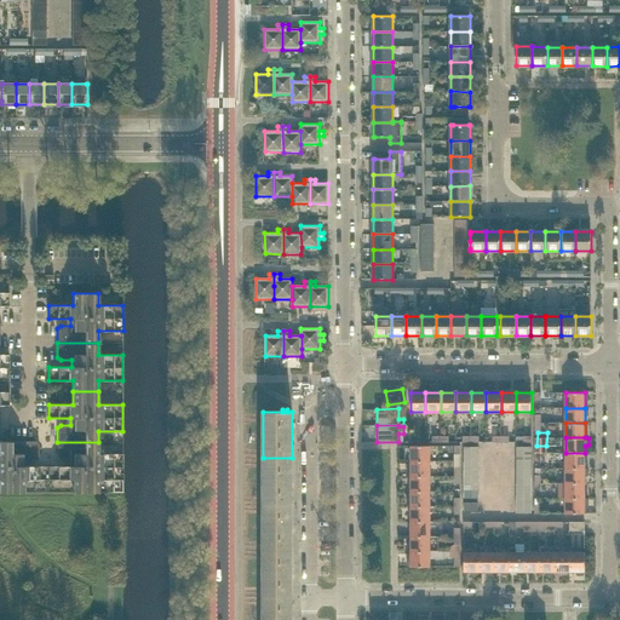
[(46,480),(46,466),(26,466),(26,459),(36,459),(39,457),(39,445),(36,442),(0,441),(0,492),(23,492),(24,480),(46,480)]
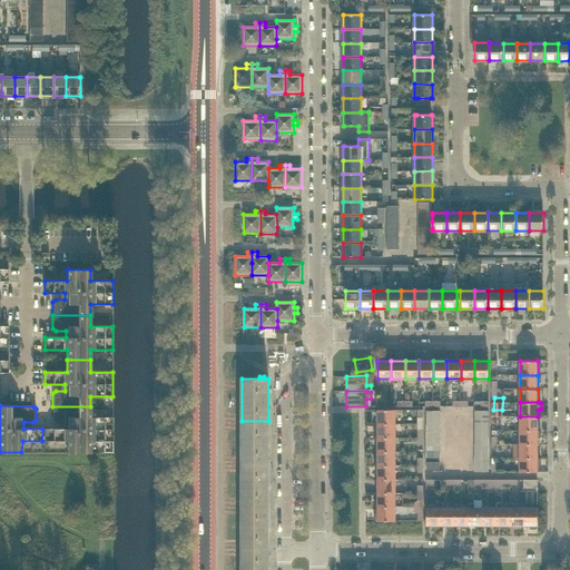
[(42,429),(42,441),(67,442),(67,452),(90,452),(90,442),(112,442),(112,418),(90,418),(90,406),(52,406),(52,420),(56,422),(65,422),(65,429),(42,429)]
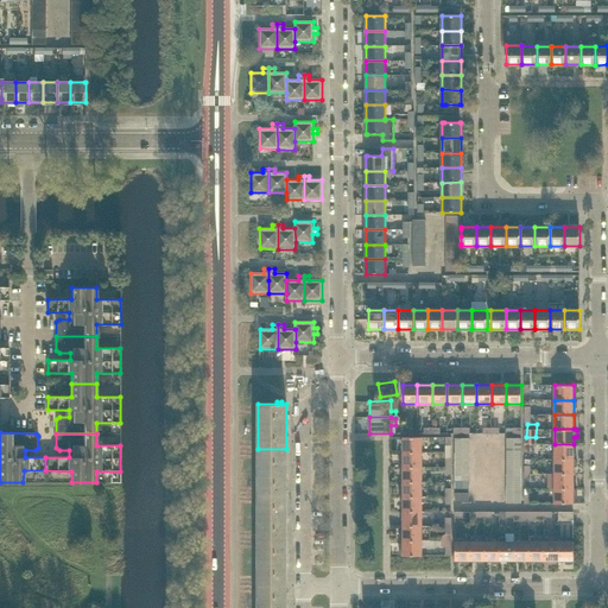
[(403,453),(422,453),(422,437),(403,437),(403,453)]
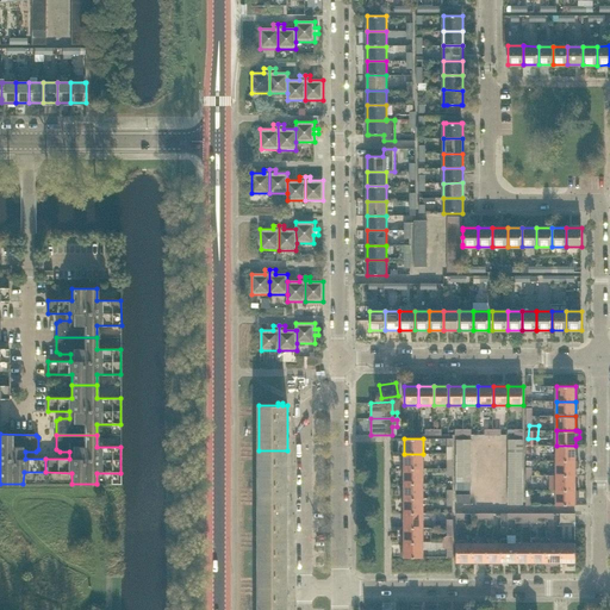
[(556,460),(576,460),(576,446),(556,446),(556,460)]
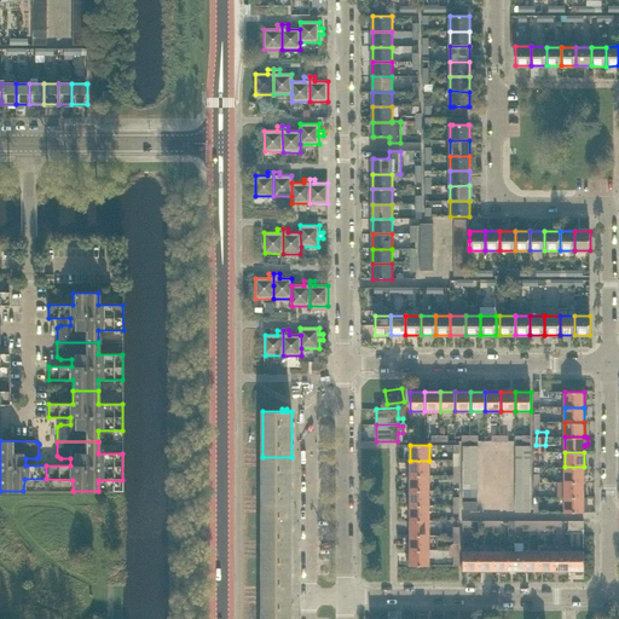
[(291,503),(291,457),(262,457),(262,503),(291,503)]
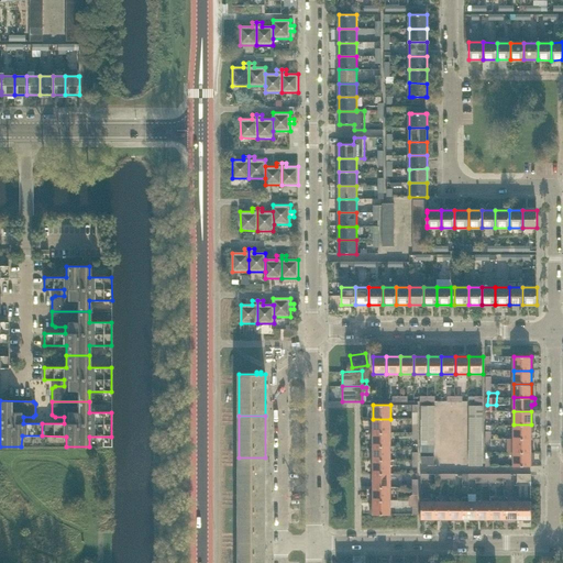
[(373,433),(390,432),(390,419),(373,419),(373,433)]
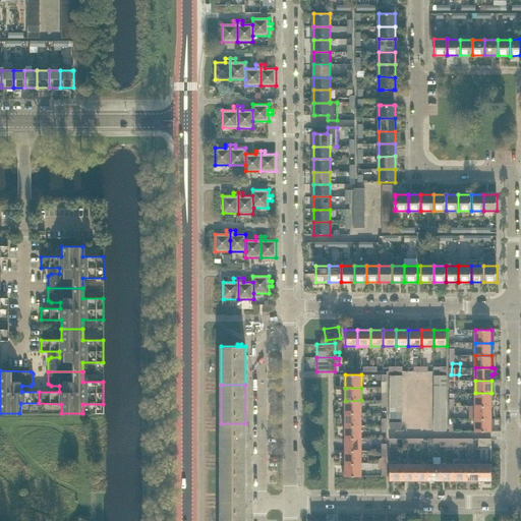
[(491,405),(491,393),(475,393),(475,405),(491,405)]
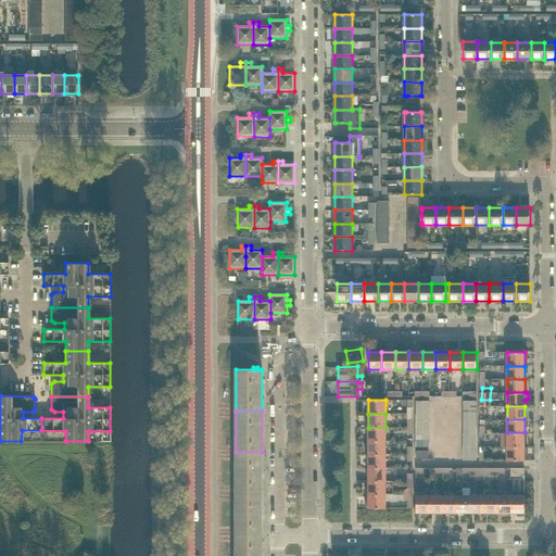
[(368,440),(386,440),(386,427),(368,428),(368,440)]
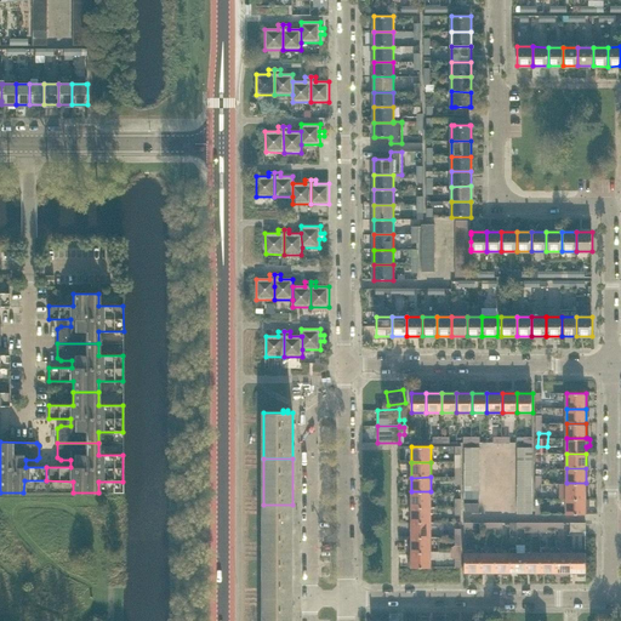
[(586,499),(586,483),(567,483),(567,499),(586,499)]
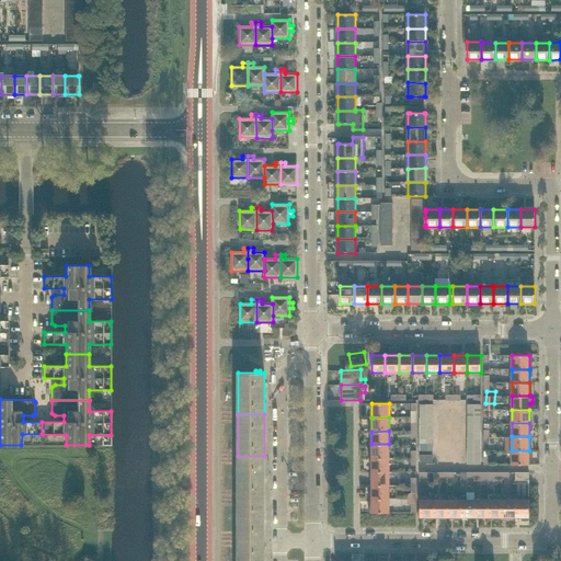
[(389,458),(389,444),(371,444),(371,458),(389,458)]
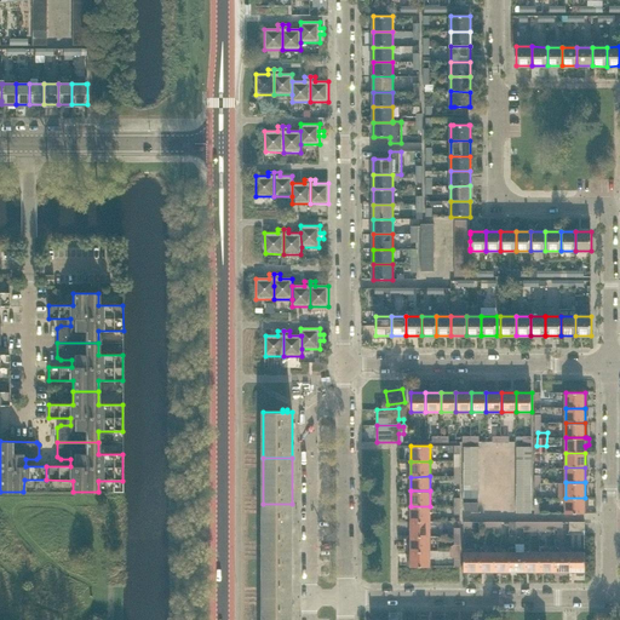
[(585,514),(585,498),(566,498),(566,514),(585,514)]
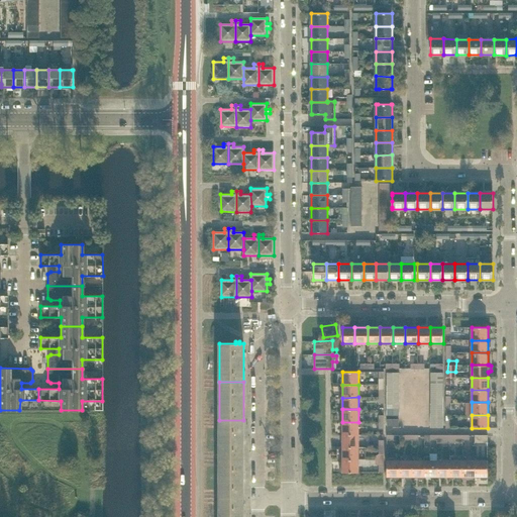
[(243,458),(243,420),(219,420),(219,458),(243,458)]
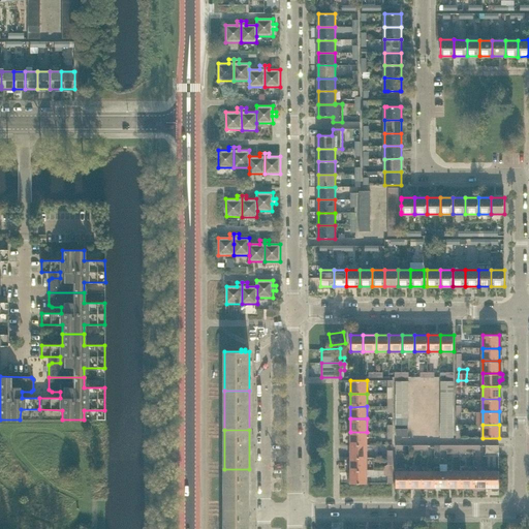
[(350,444),(367,445),(367,432),(350,432),(350,444)]
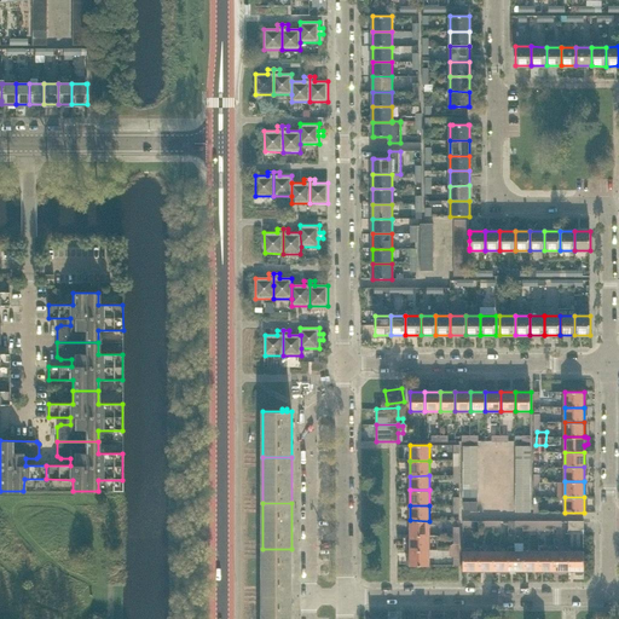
[(429,536),(429,521),(410,520),(410,536),(429,536)]
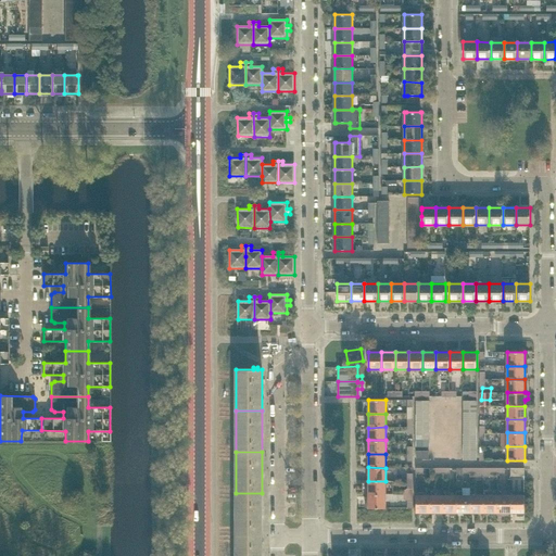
[(368,494),(386,494),(386,481),(368,481),(368,494)]
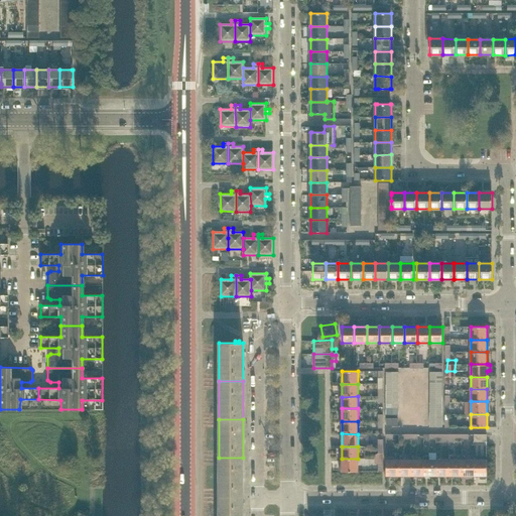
[(243,496),(243,458),(219,458),(219,496),(243,496)]
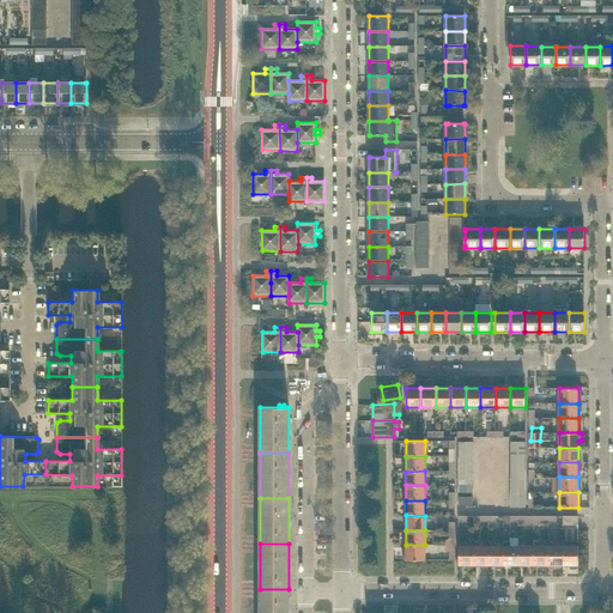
[(425,560),(425,545),(406,545),(406,560),(425,560)]
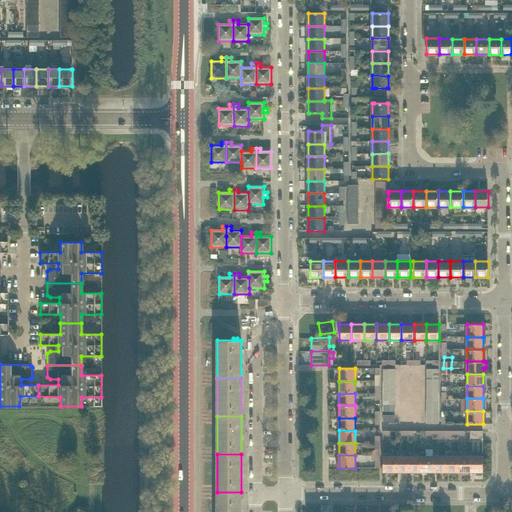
[(396,472),(396,456),(383,456),(383,472),(396,472)]
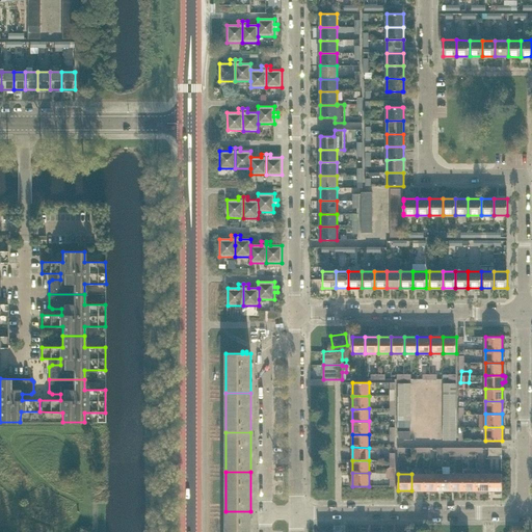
[(424,490),(424,474),(411,474),(411,490),(424,490)]
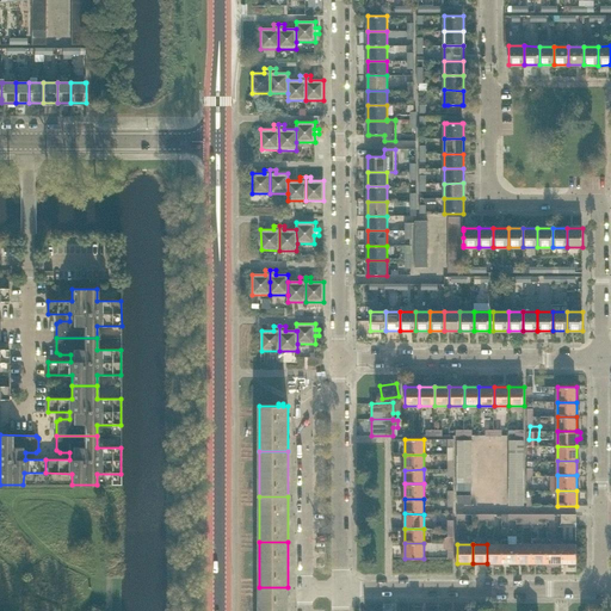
[(503,563),(501,544),(487,544),(487,563),(503,563)]
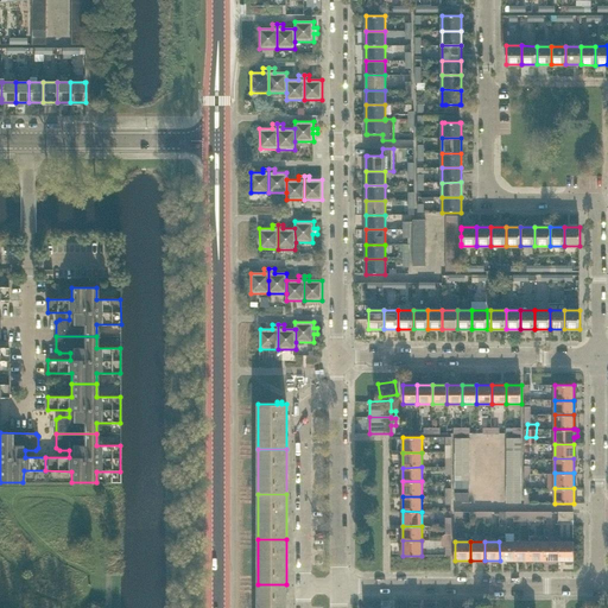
[(514,561),(514,542),(499,542),(500,561),(514,561)]
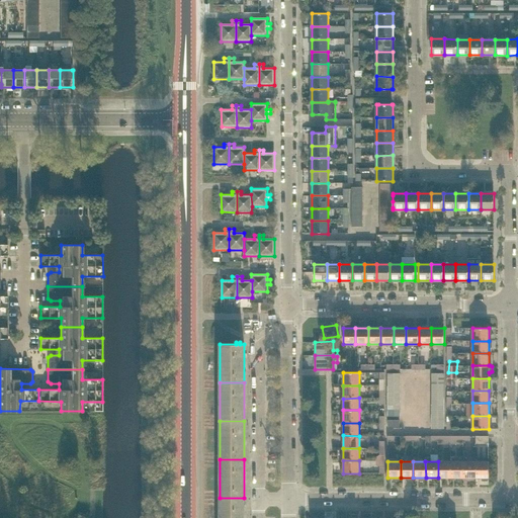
[(450,478),(450,461),(438,461),(438,478),(450,478)]
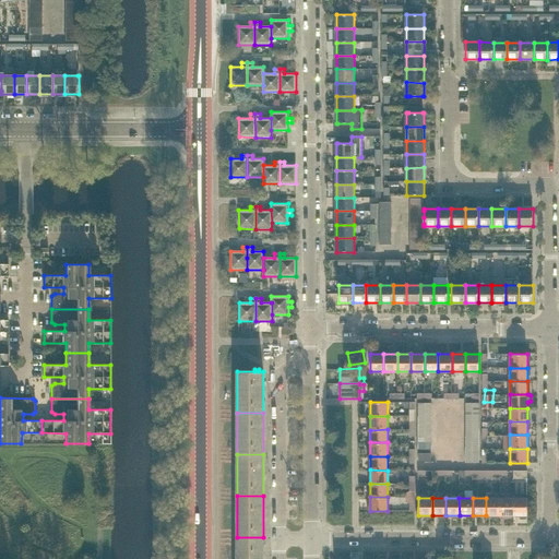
[(500,515),(500,498),(486,498),(486,515),(500,515)]
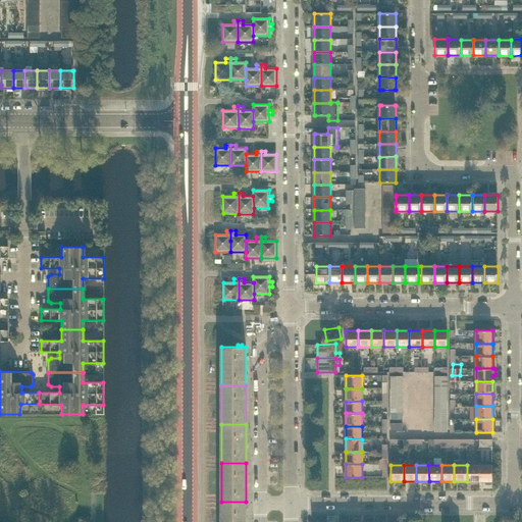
[(479,481),(479,465),(467,465),(467,481),(479,481)]
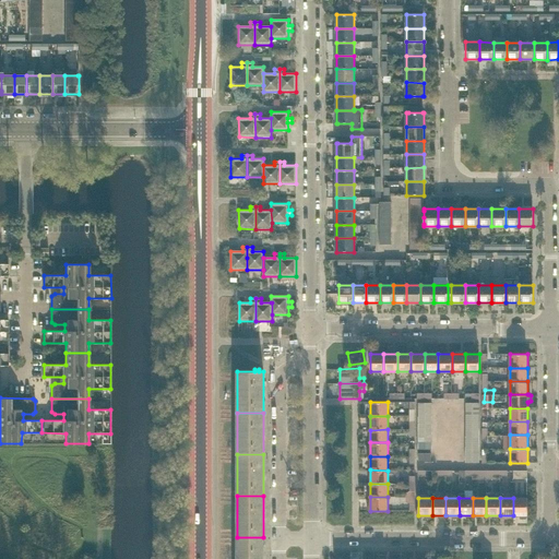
[(527,498),(526,498),(513,498),(513,515),(527,515),(527,498)]
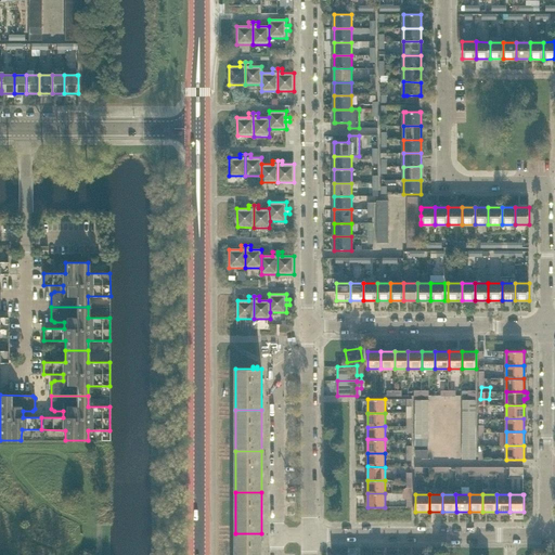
[(261,554),(261,533),(235,533),(235,554),(261,554)]
